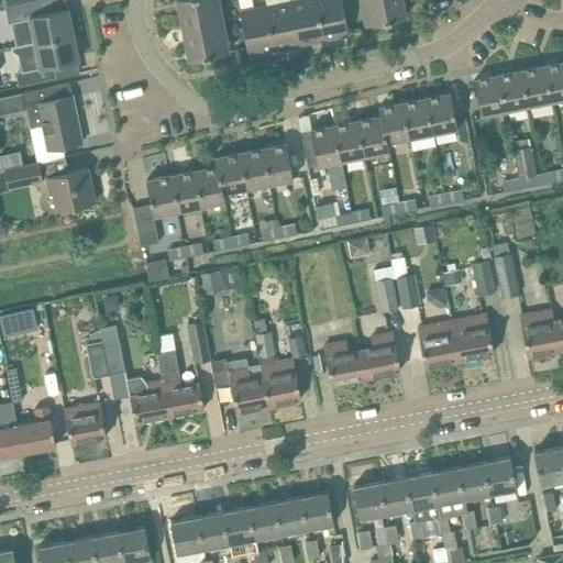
[(177,0),(179,13),(220,6),(218,0),(177,0)]
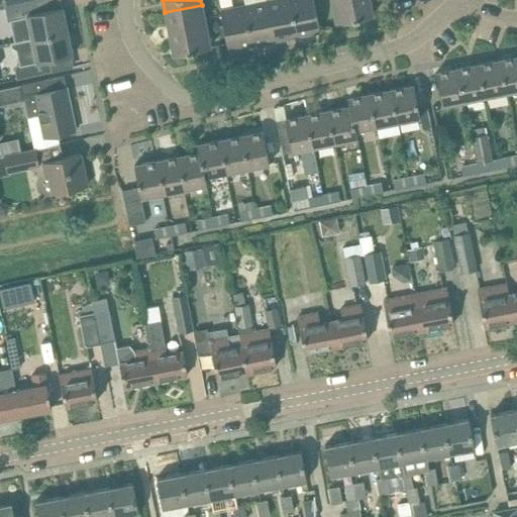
[(290,0),(270,0),(267,1),(274,40),(297,36),(290,0)]
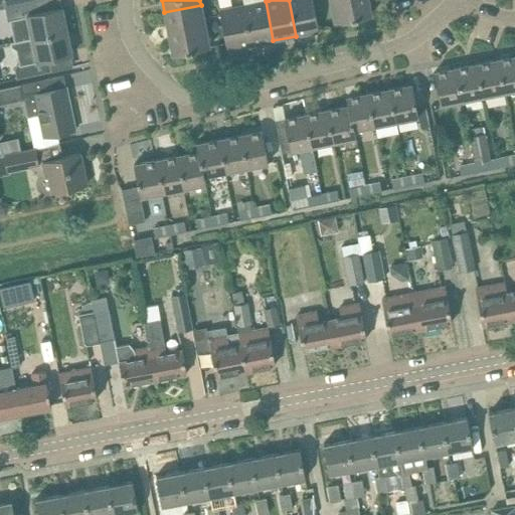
[(312,0),(289,0),(296,36),(319,31),(312,0)]
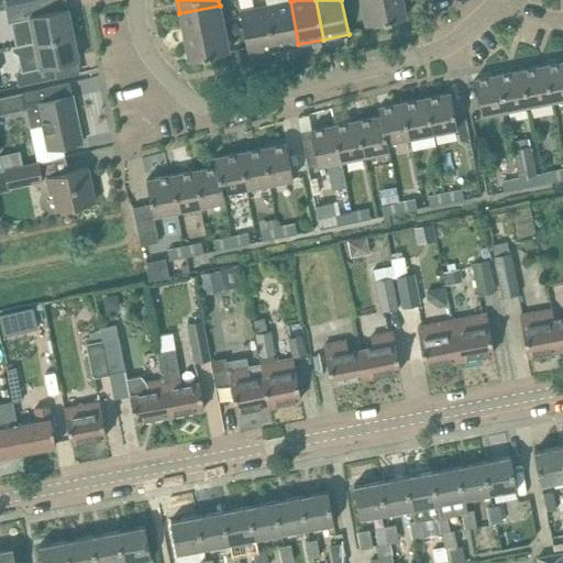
[(361,0),(363,9),(403,1),(401,0),(361,0)]
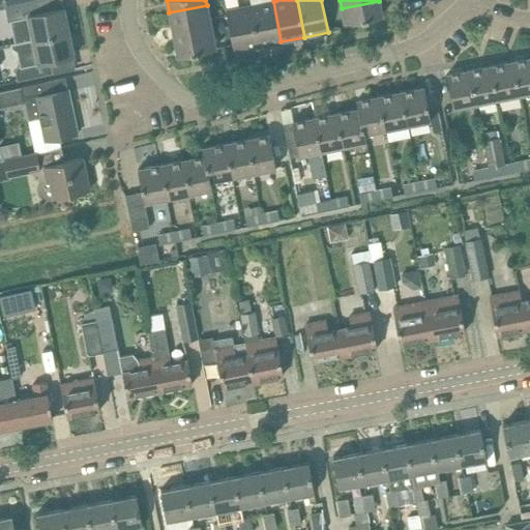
[(68,31),(65,13),(58,9),(39,12),(36,1),(5,7),(8,22),(10,22),(15,42),(68,31)]
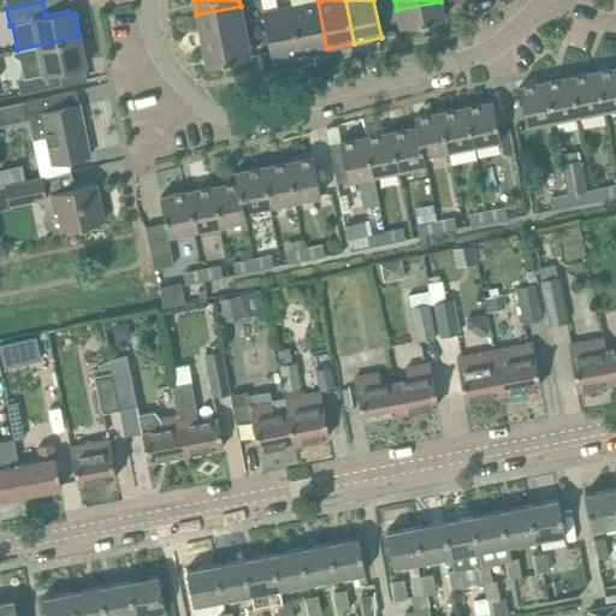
[(318,1),(290,6),(300,54),(326,48),(318,1)]
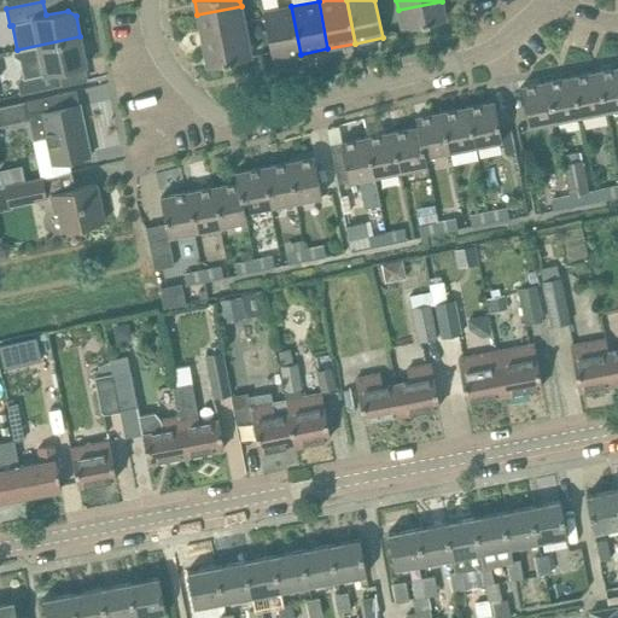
[(442,1),(398,10),(402,27),(445,18),(442,1)]
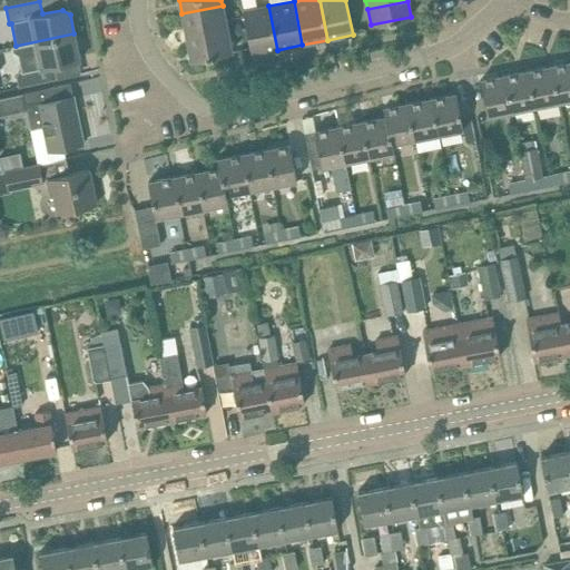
[(182,13),(185,29),(225,21),(223,6),(182,13)]
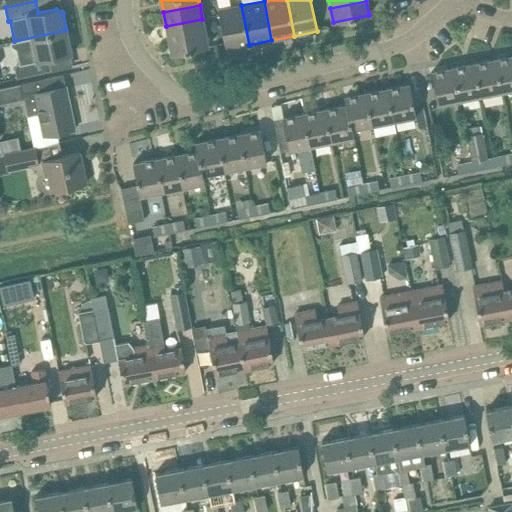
[(249,45),(241,5),(218,10),(226,50),(249,45)]
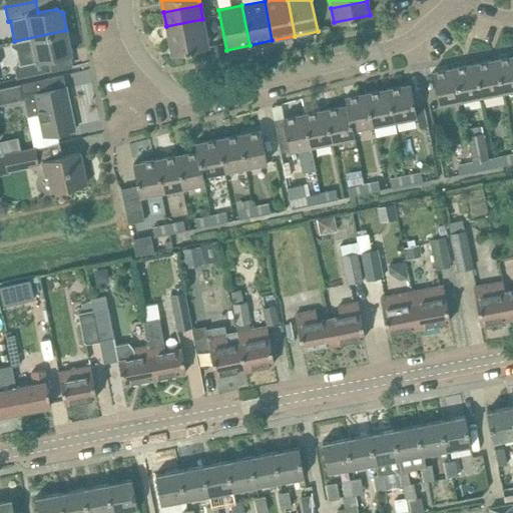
[(166,26),(169,40),(205,33),(202,19),(166,26)]
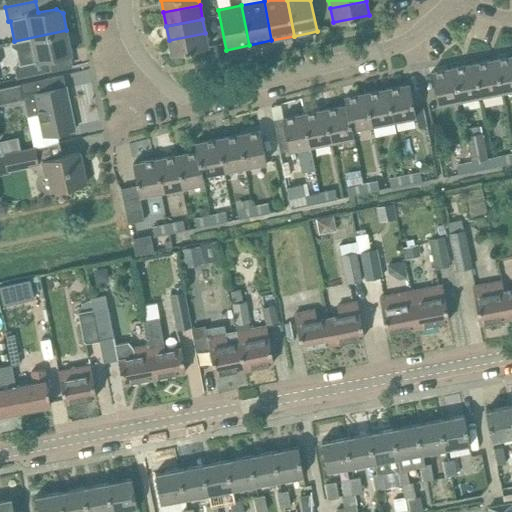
[(66,56),(70,49),(66,30),(14,41),(14,42),(11,43),(12,46),(17,49),(20,63),(15,68),(17,78),(51,71),(49,59),(66,56)]
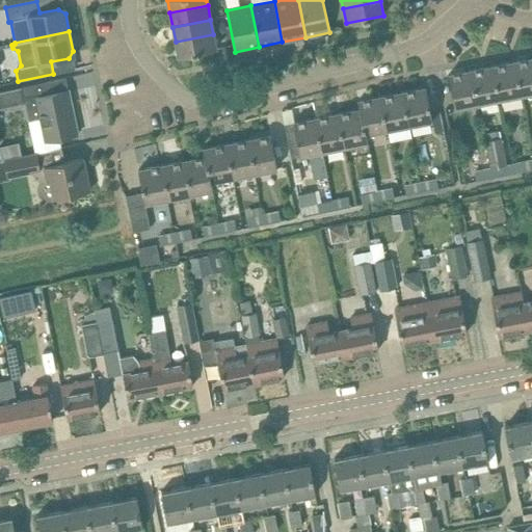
[(213,34),(176,42),(179,56),(216,49),(213,34)]
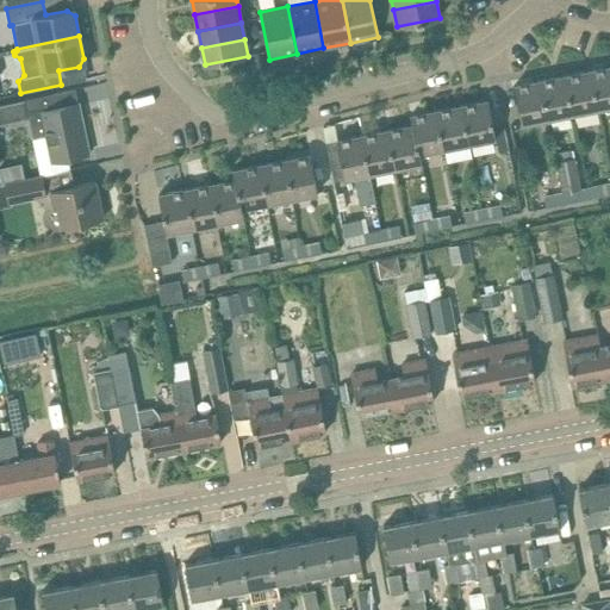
[(609,67),(591,70),(598,109),(609,105),(609,67)]
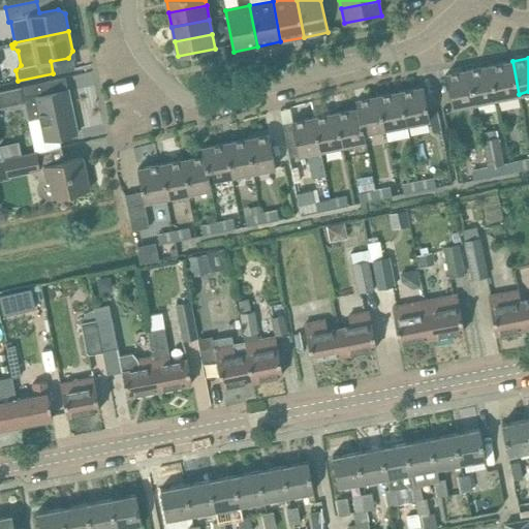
[(512,61),(490,65),(497,98),(519,94),(512,61)]
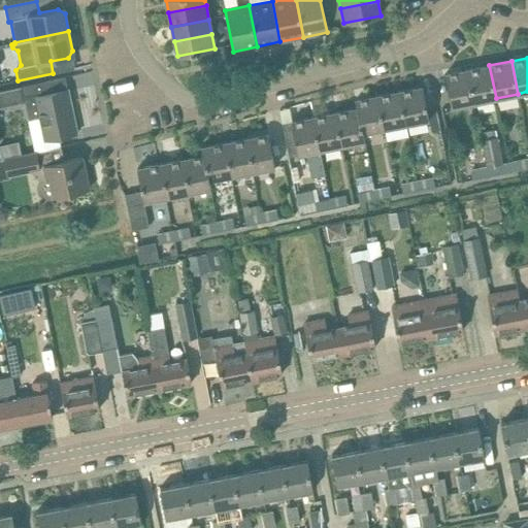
[(489,65),(467,70),(473,102),(496,98),(489,65)]
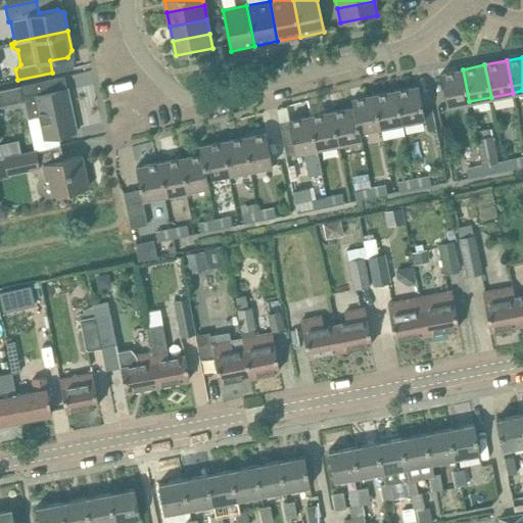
[(469,101),(463,69),(440,74),(447,106),(469,101)]
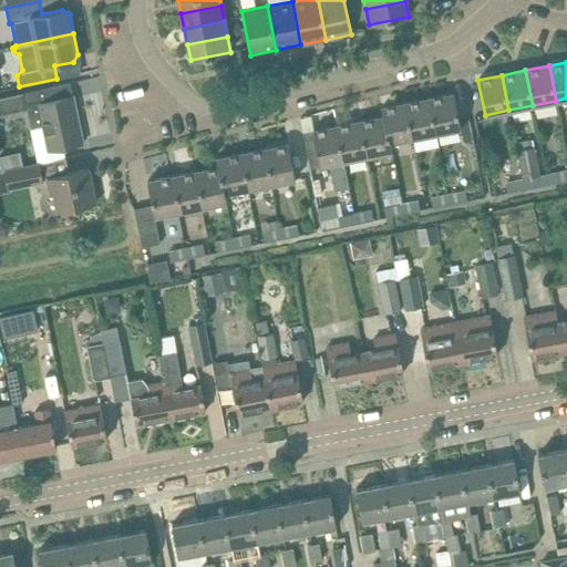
[(83,143),(73,95),(51,100),(49,88),(23,93),(0,98),(0,115),(27,110),(30,127),(42,125),(48,151),(83,143)]
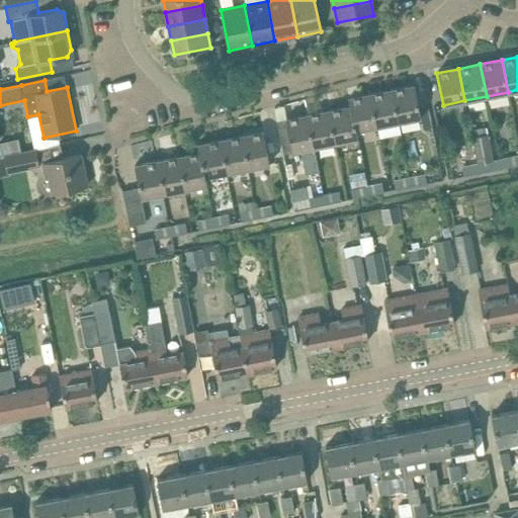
[(414,85),(393,90),(399,121),(421,117),(414,85)]
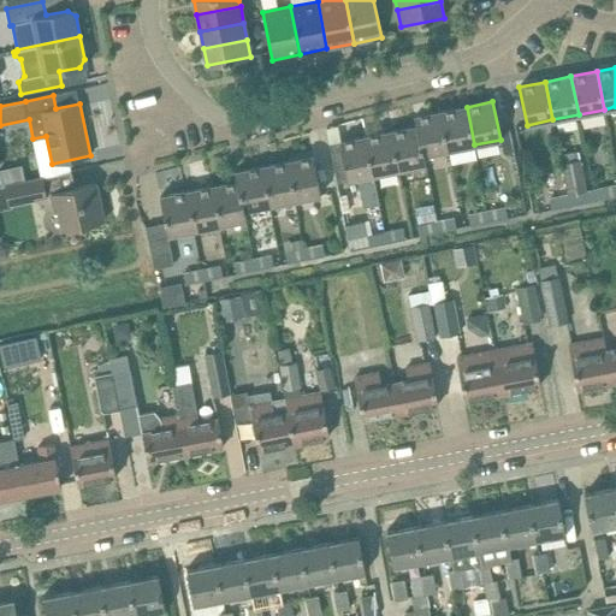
[(467,107),(440,112),(448,149),(474,144),(467,107)]
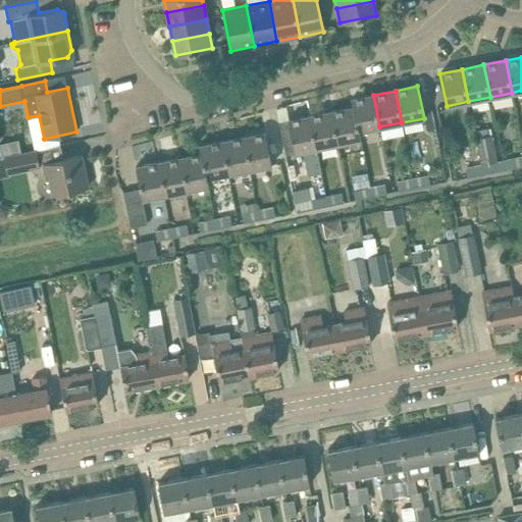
[(379,126),(373,95),(351,99),(353,107),(359,140),(362,139),(361,131),(379,126)]
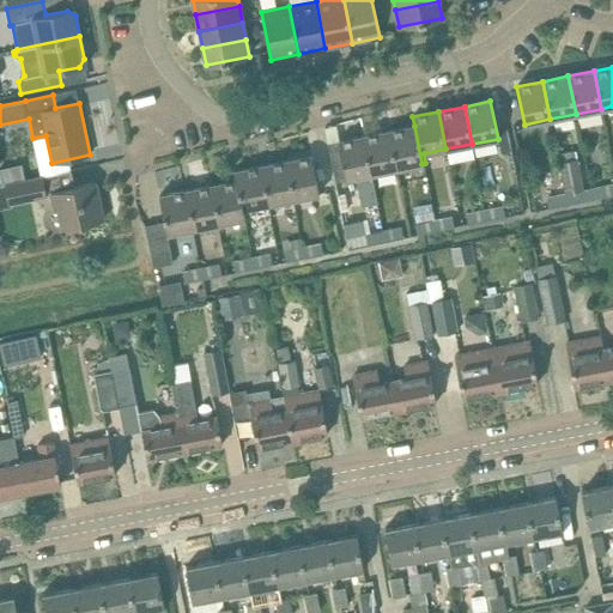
[(414,126),(386,132),(393,170),(422,164),(414,126)]
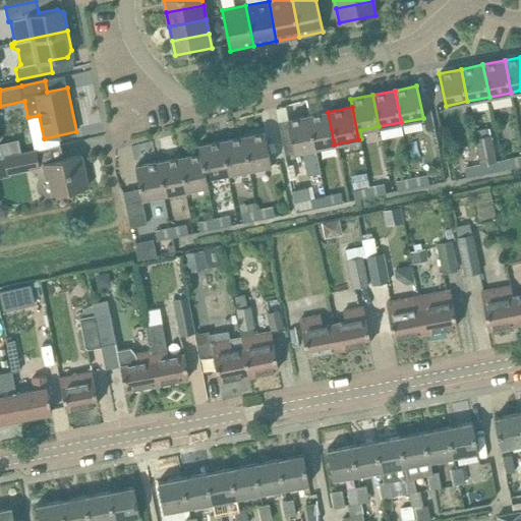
[(328,112),(303,117),(314,174),(321,173),(315,148),(334,145),(328,112)]
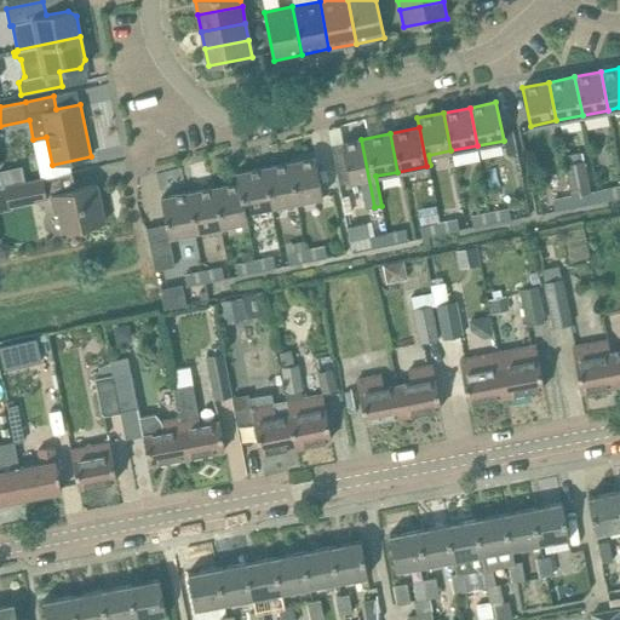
[(374,207),(361,139),(332,144),(339,183),(350,181),(360,179),(365,208),(374,207)]
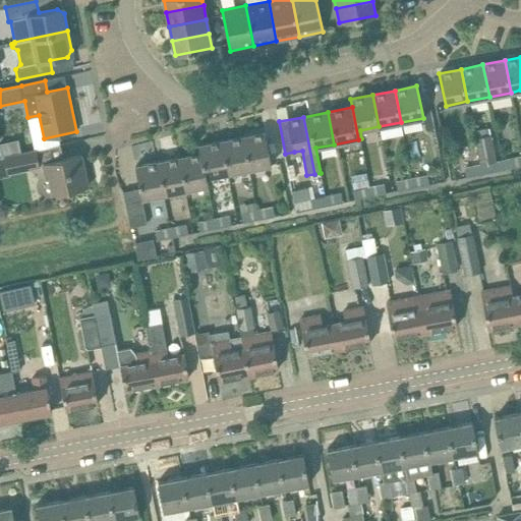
[(497,162),(491,135),(489,135),(488,127),(474,130),(476,138),(475,138),(480,164),(481,174),(504,169),(502,160),(497,162)]
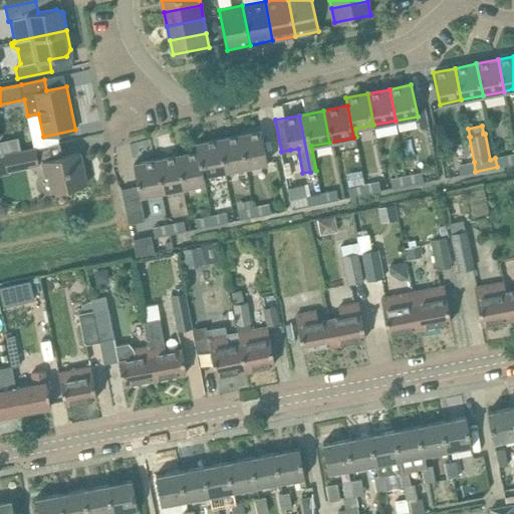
[(261,131),(239,136),(246,167),(267,162),(261,131)]
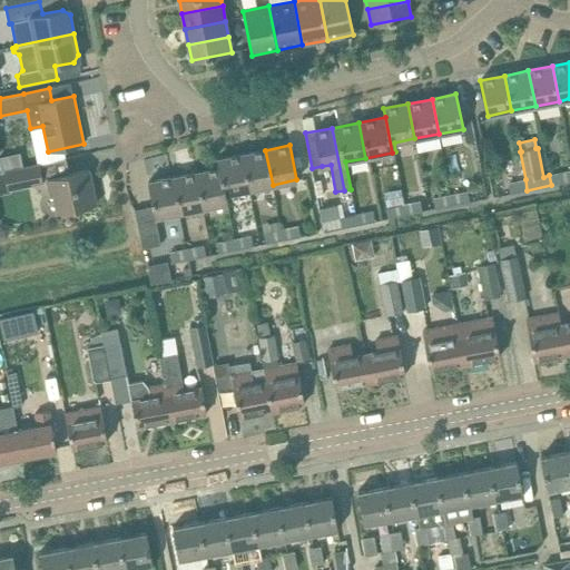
[(265,150),(242,155),(248,189),(273,185),(265,150)]
